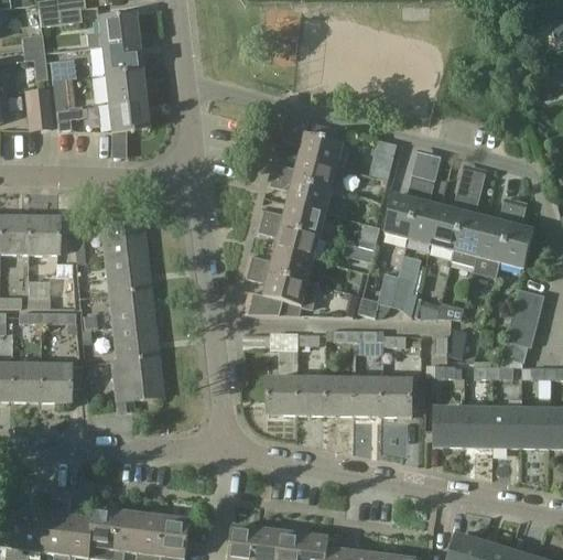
[(0,0),(0,9),(10,8),(9,0),(0,0)]
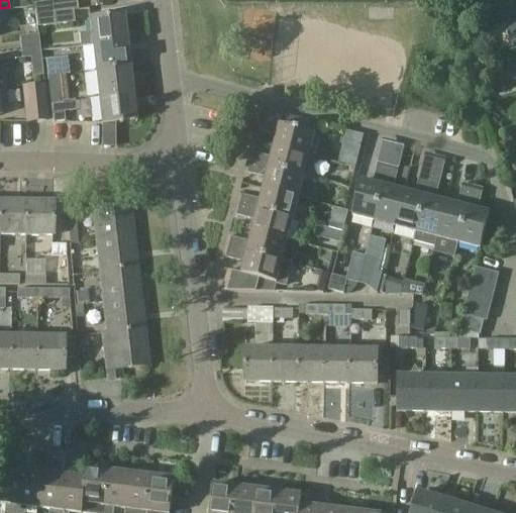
[(78,8),(77,0),(34,0),(35,10),(36,13),(73,8),(78,8)]
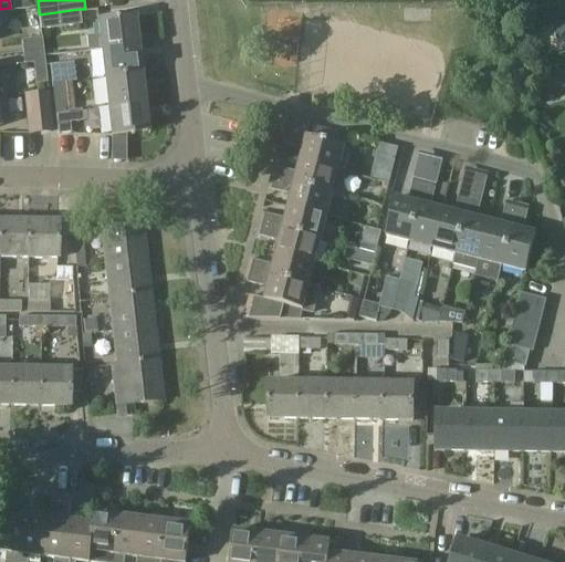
[(81,22),(80,9),(40,14),(41,27),(81,22)]
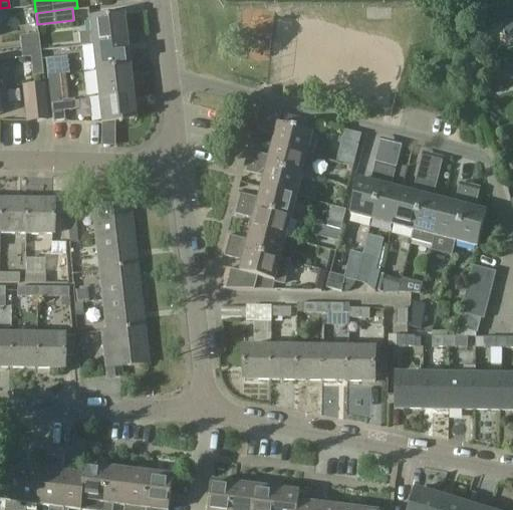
[(89,30),(78,31),(80,43),(80,45),(92,43),(124,39),(124,38),(121,12),(89,16),(90,30),(89,30)]
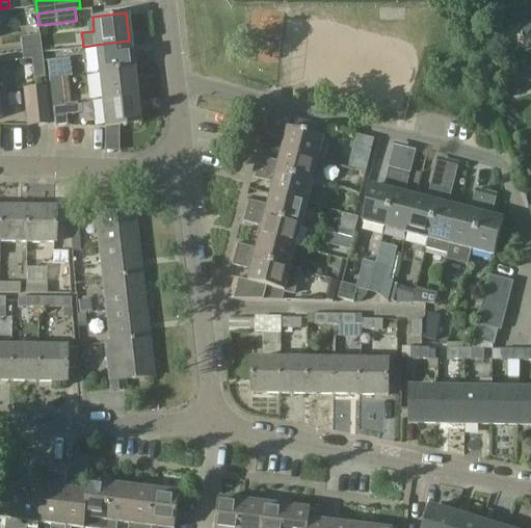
[(22,47),(41,45),(40,32),(20,34),(22,47)]
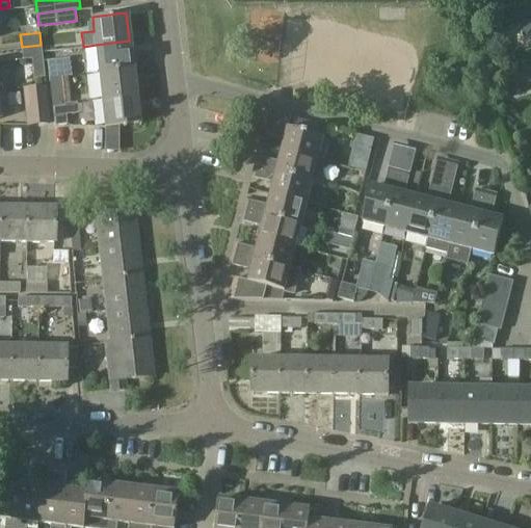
[(129,41),(96,45),(99,71),(133,67),(129,41)]
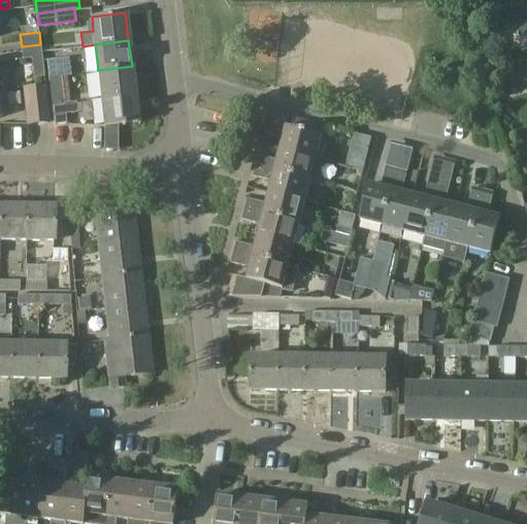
[(40,44),(22,46),(23,57),(31,57),(33,76),(44,74),(40,44)]
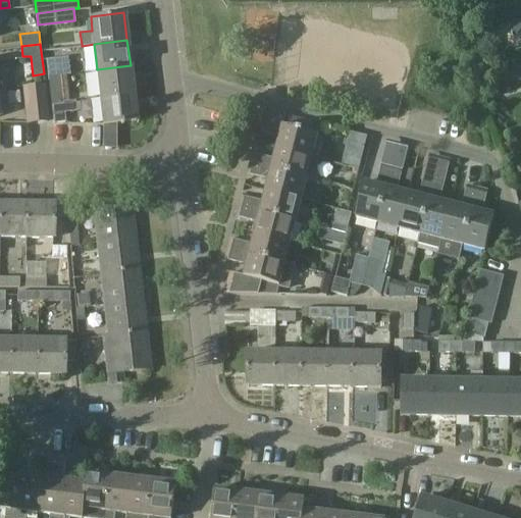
[(48,75),(60,73),(58,56),(46,57),(48,75)]
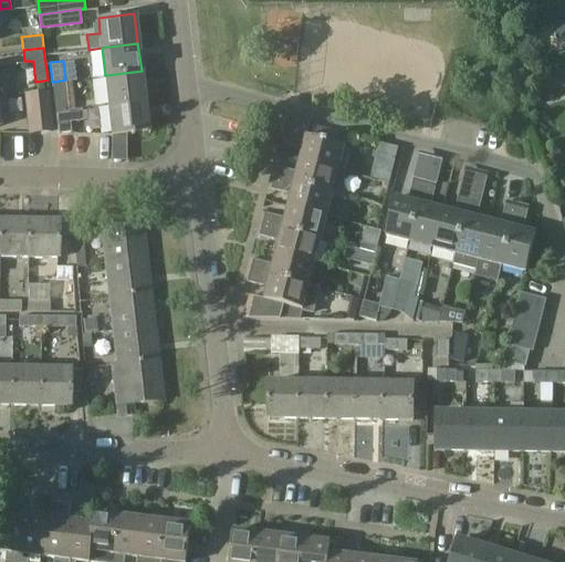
[(142,71),(105,75),(108,104),(145,99),(142,71)]
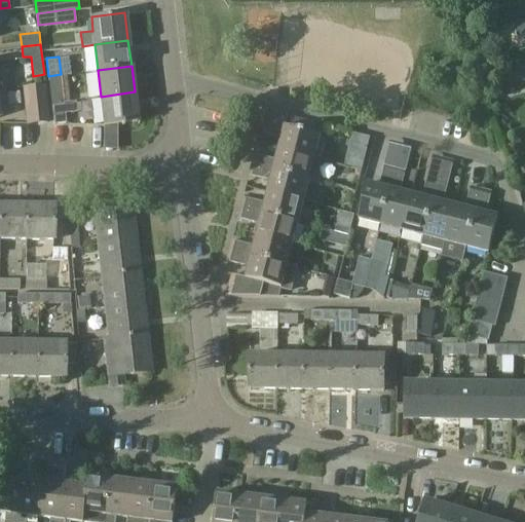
[(63,91),(61,74),(48,76),(50,92),(63,91)]
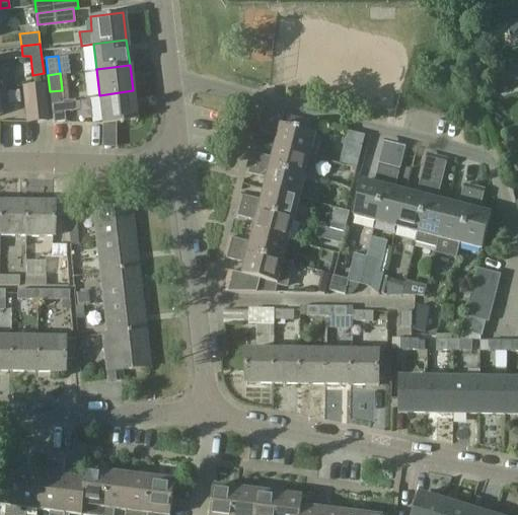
[(46,121),(42,83),(19,84),(22,122),(46,121)]
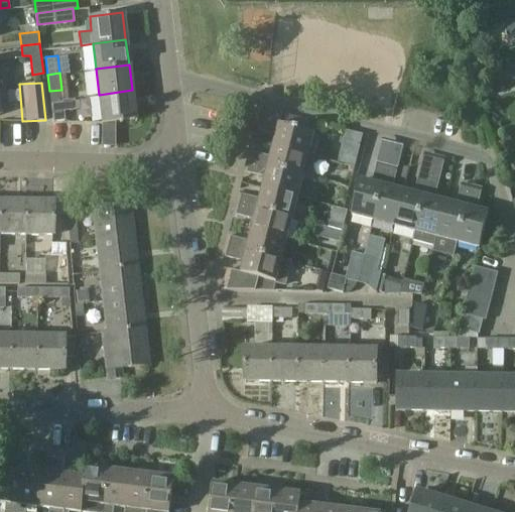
[(132,90),(99,95),(102,121),(135,117),(132,90)]
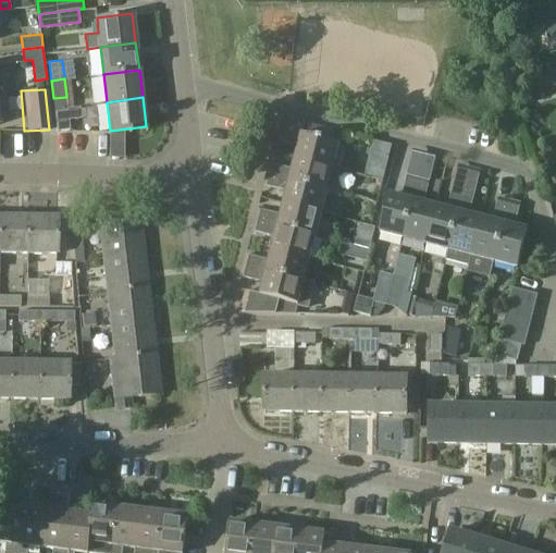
[(54,110),(57,130),(70,127),(69,118),(86,115),(85,107),(81,107),(81,106),(66,107),(68,109),(54,110)]
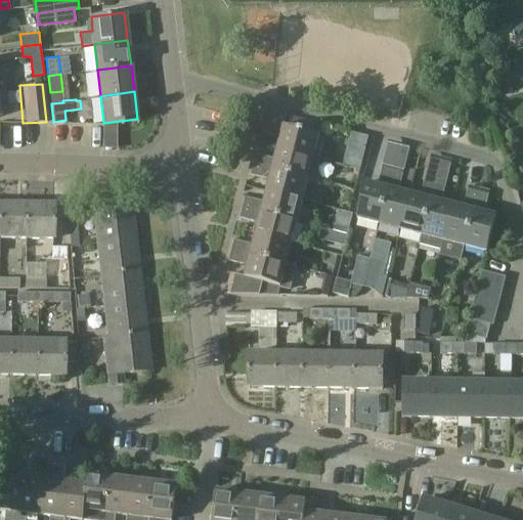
[(320,133),(285,124),(288,113),(264,106),(258,129),(280,135),(277,146),(278,146),(315,156),(315,155),(318,156),(322,153),(325,140),(323,135),(320,135),(320,133)]
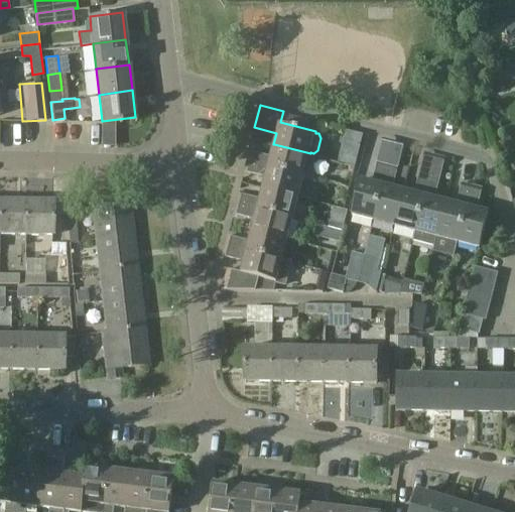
[(347,129),(344,141),(360,145),(363,133),(347,129)]
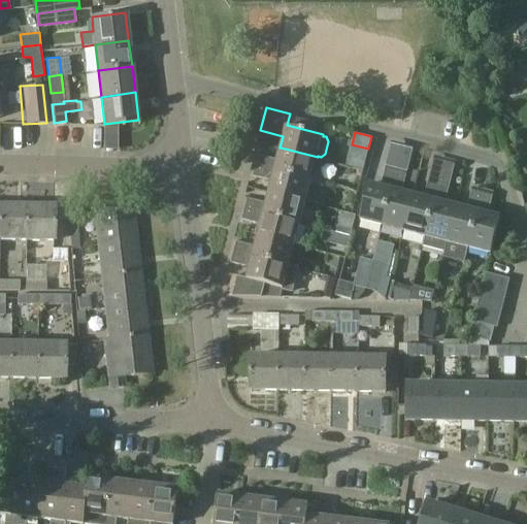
[(258,154),(256,164),(275,169),(311,178),(321,182),(321,181),(323,174),(318,157),(317,157),(281,148),(278,159),(258,154)]
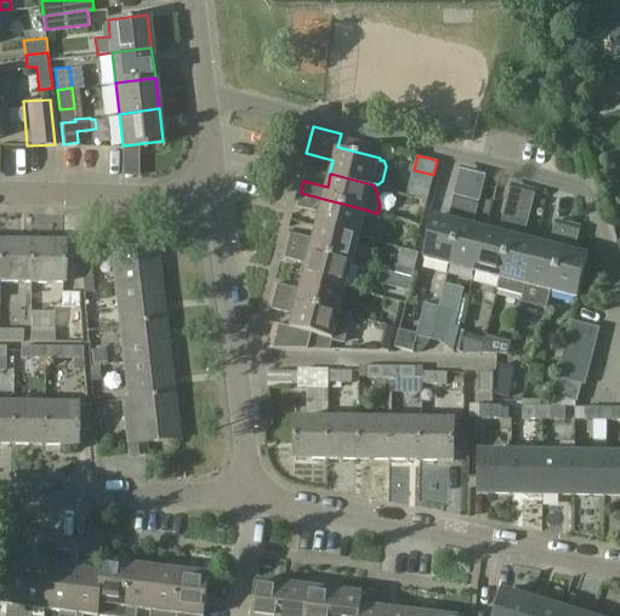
[(417,187),(410,207),(424,212),(431,192),(417,187)]
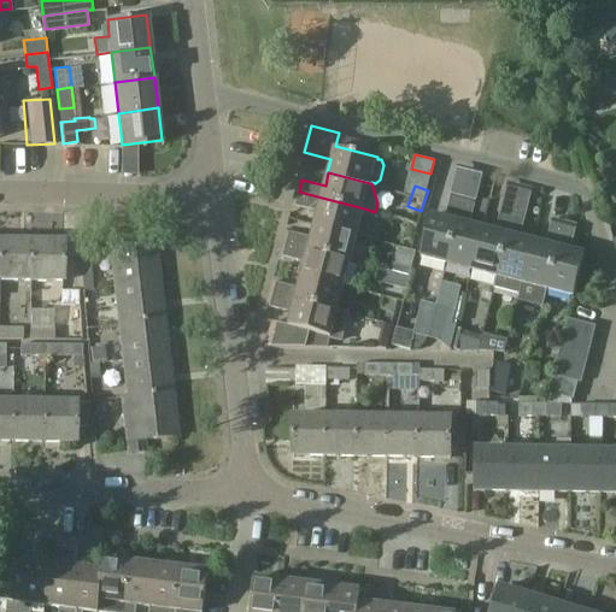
[(446,216),(433,212),(422,254),(447,262),(464,194),(452,190),(446,216)]
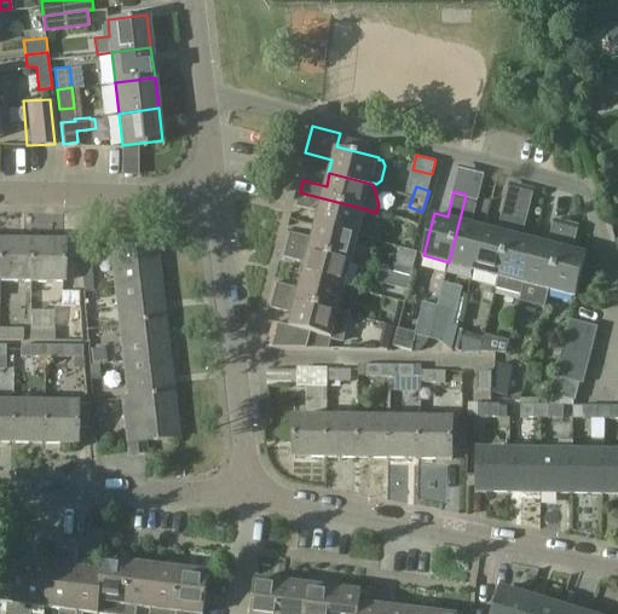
[(323,198),(300,192),(296,203),(321,209),(317,222),(359,233),(365,209),(323,198)]
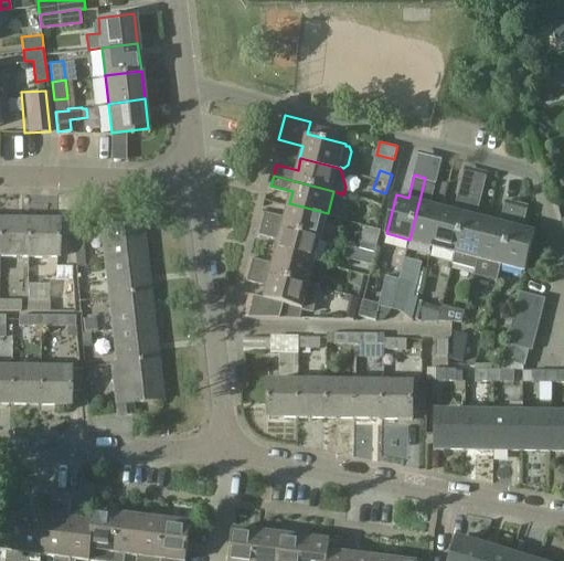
[(425,178),(410,240),(434,245),(437,232),(444,207),(431,203),(437,180),(425,178)]
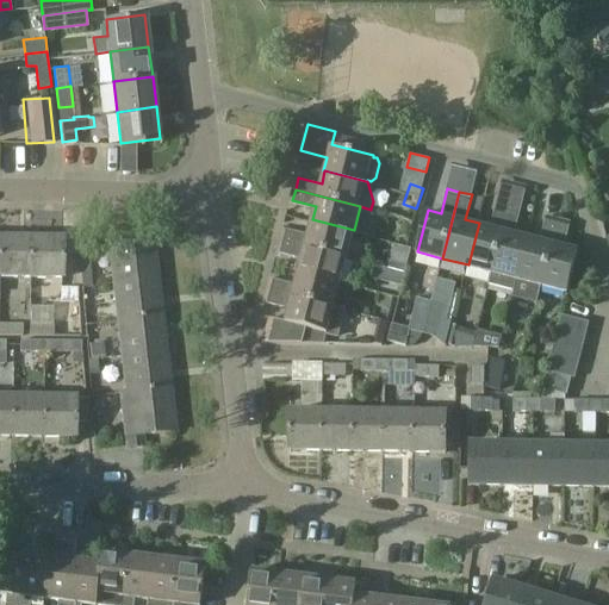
[(479,223),(472,250),(468,264),(492,270),(509,204),(496,201),(490,225),(479,223)]
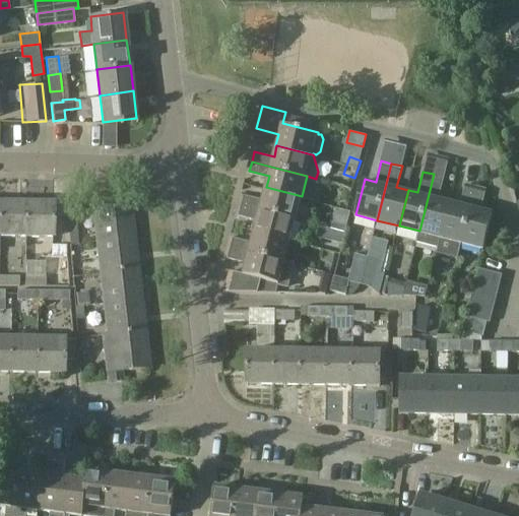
[(434,174),(419,231),(416,241),(438,247),(441,237),(450,200),(440,198),(439,198),(444,177),(434,174)]
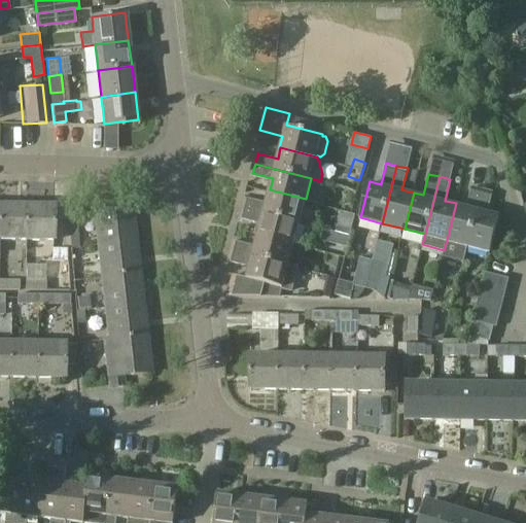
[(447,240),(444,250),(443,255),(464,260),(467,245),(483,187),(472,184),(466,206),(457,204),(456,203),(447,240)]
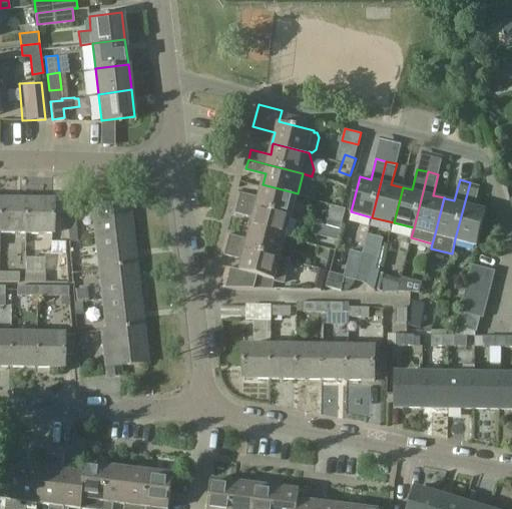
[(470,182),(455,238),(457,239),(478,244),(486,208),(477,206),(475,205),(480,185),(470,182)]
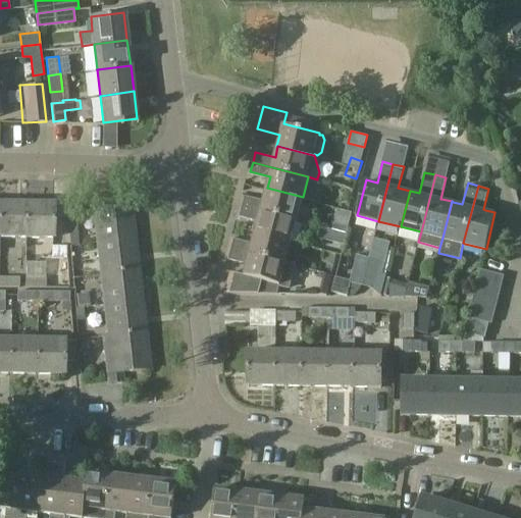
[(244,194),(242,205),(261,210),(297,219),(303,197),(267,188),(264,199),(244,194)]
